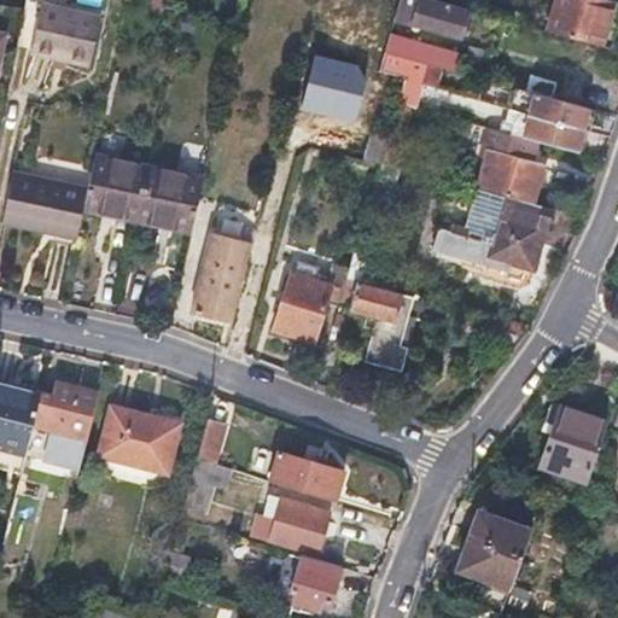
[(438,0),(400,0),(400,3),(396,15),(465,35),(472,10),(438,0)]
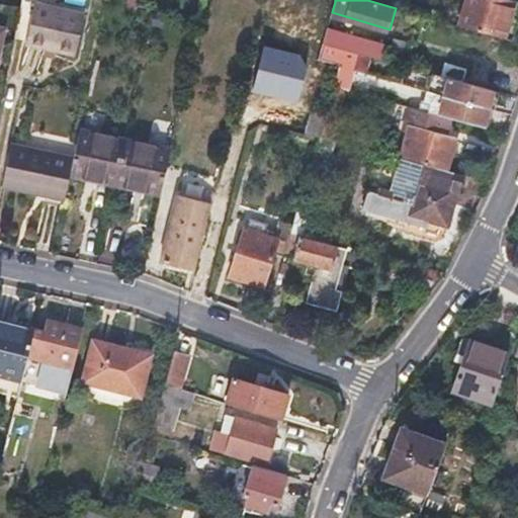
[(511,0),(467,0),(460,26),(506,39),(511,19),(517,1),(511,0)]
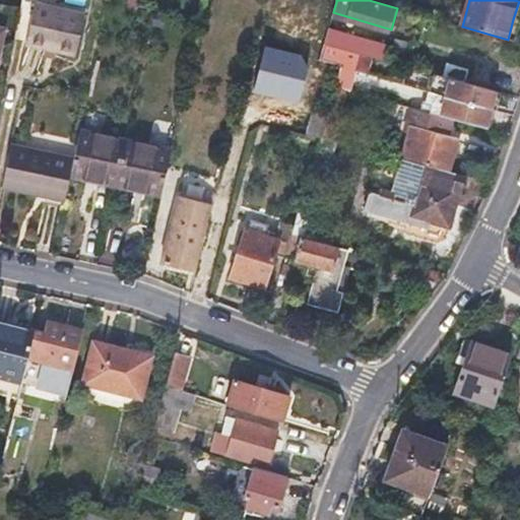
[(25,45),(50,51),(74,56),(83,12),(35,1),(25,45)]
